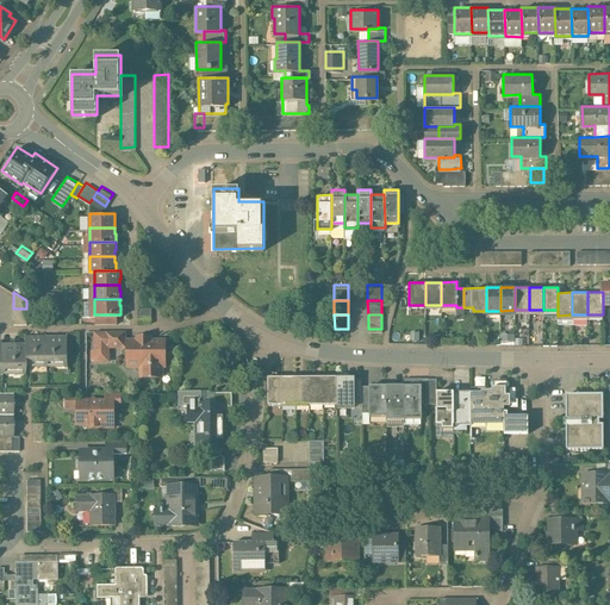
[(106,329),(94,329),(94,360),(111,360),(110,344),(106,344),(106,329)]
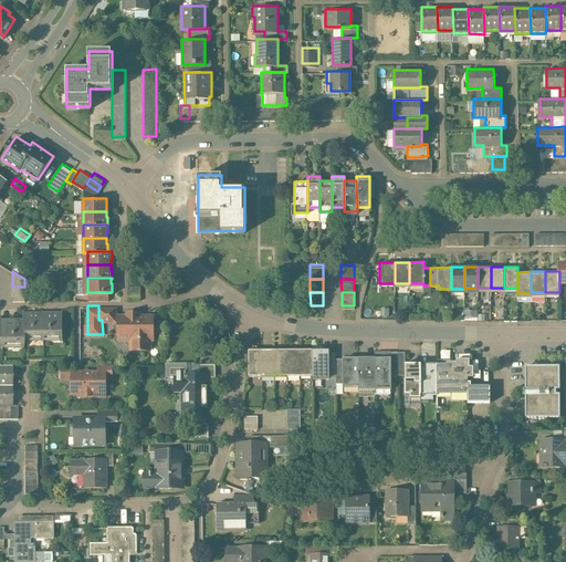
[(98,320),(102,320),(118,320),(118,314),(116,314),(116,305),(98,305),(98,320)]
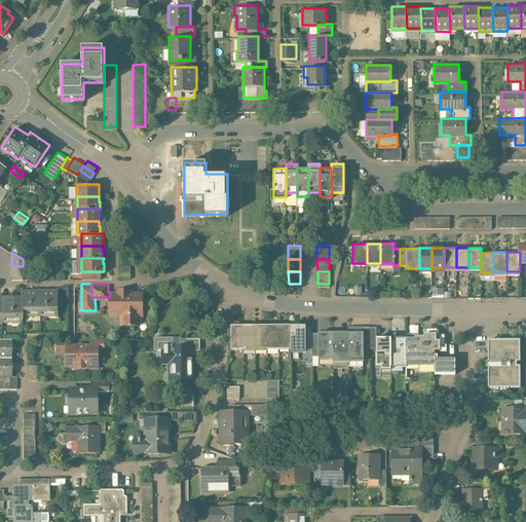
[(444,293),(444,285),(431,286),(433,294),(444,293)]
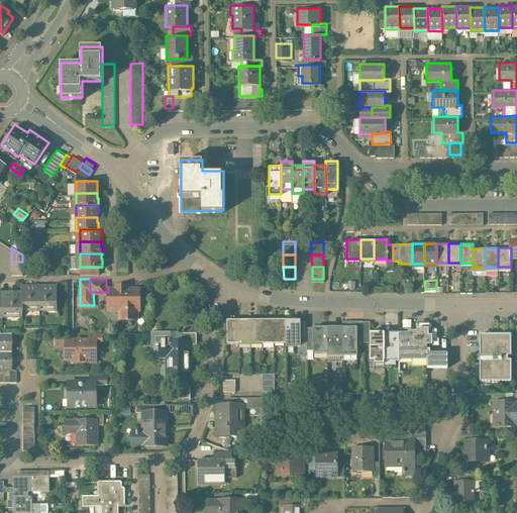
[(139,287),(127,287),(127,284),(116,284),(116,287),(108,287),(108,292),(108,308),(119,308),(119,317),(136,317),(136,307),(139,307),(139,287)]
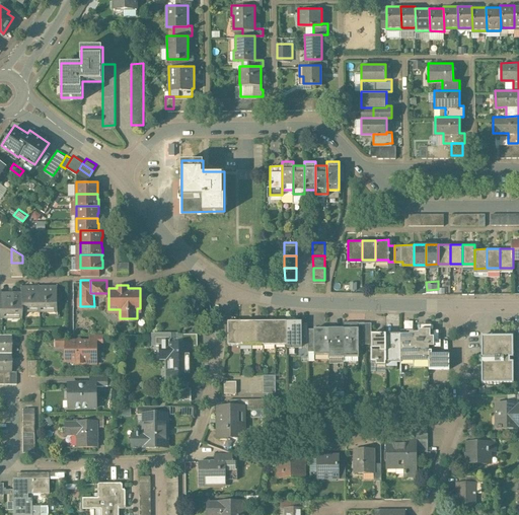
[(39,286),(20,286),(20,292),(20,306),(39,306),(39,286)]
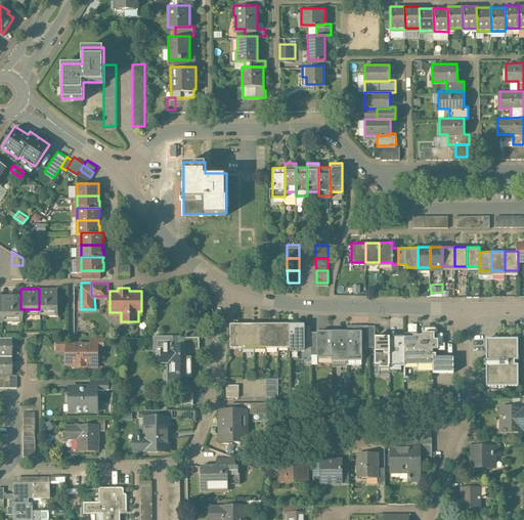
[(57,289),(39,289),(39,309),(57,309),(57,289)]
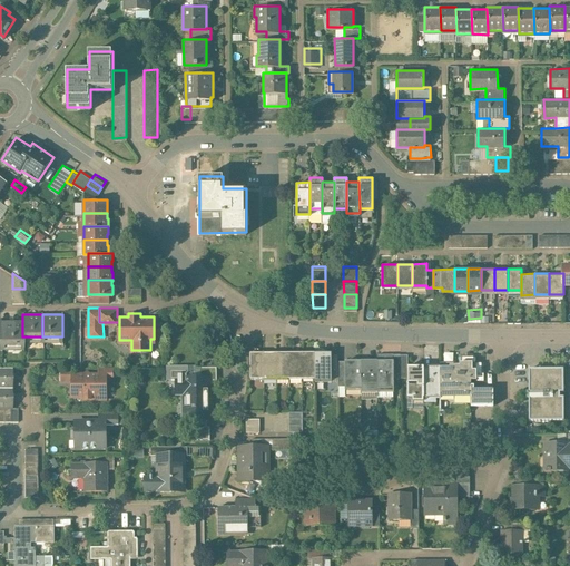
[(22,321),(1,321),(1,343),(22,343),(22,337),(22,321)]
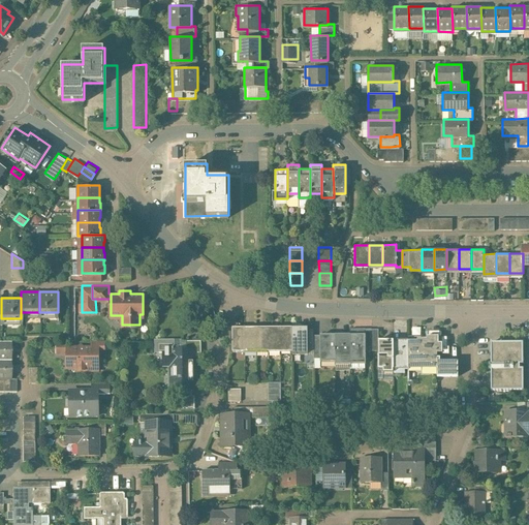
[(307,325),(292,326),(292,349),(292,351),(307,351),(307,349),(307,327),(307,325)]
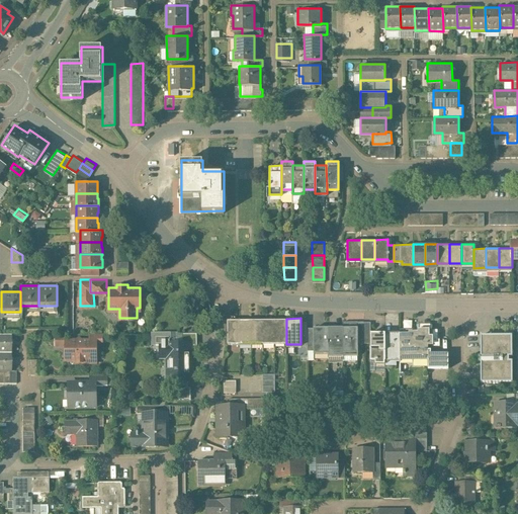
[(240,319),(228,319),(228,342),(240,342),(240,319)]
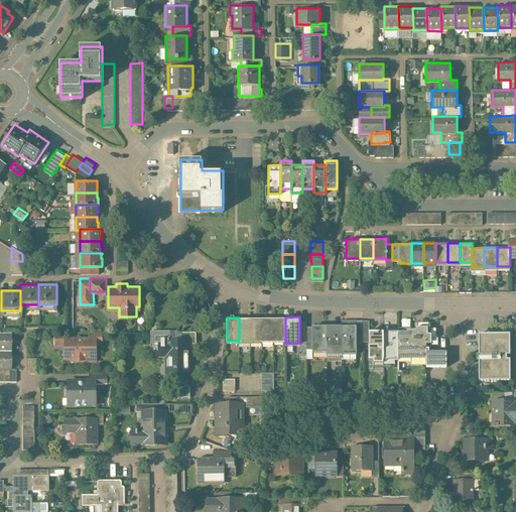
[(250,317),(239,317),(239,341),(250,341),(250,317)]
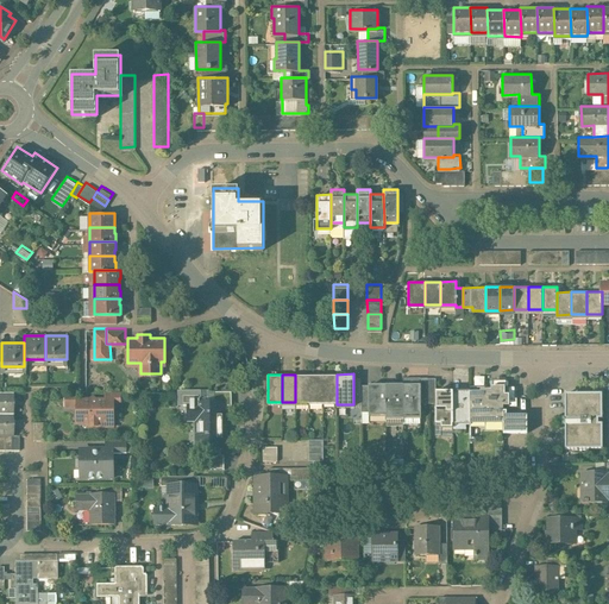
[(309,375),(295,375),(295,402),(309,402),(309,375)]
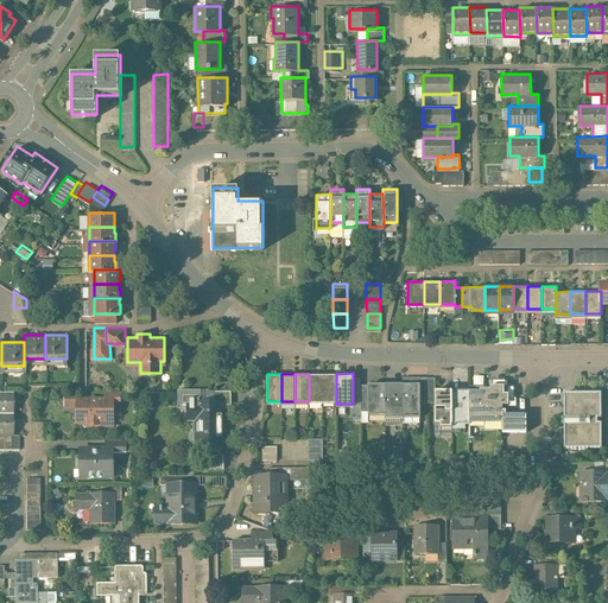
[(322,374),(309,374),(309,401),(322,401),(322,374)]
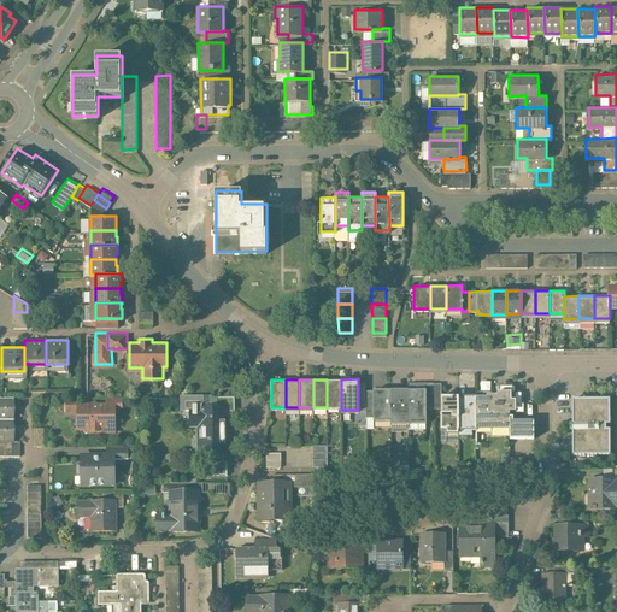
[(341,380),(327,380),(327,407),(341,407),(341,380)]
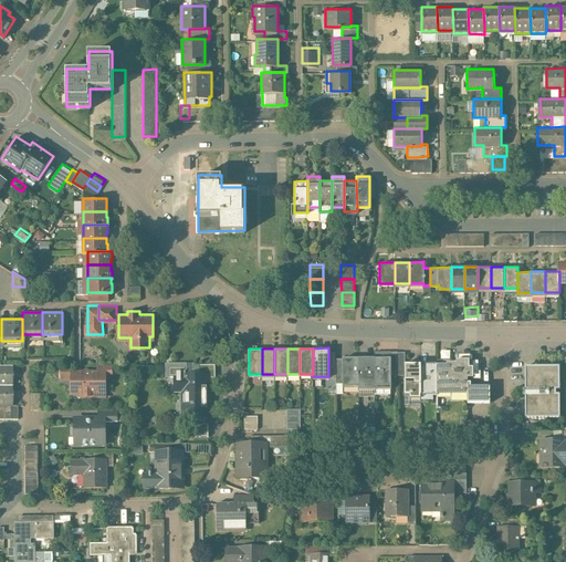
[(398,350),(391,350),(391,349),(376,350),(376,356),(391,355),(391,373),(398,373),(398,350)]
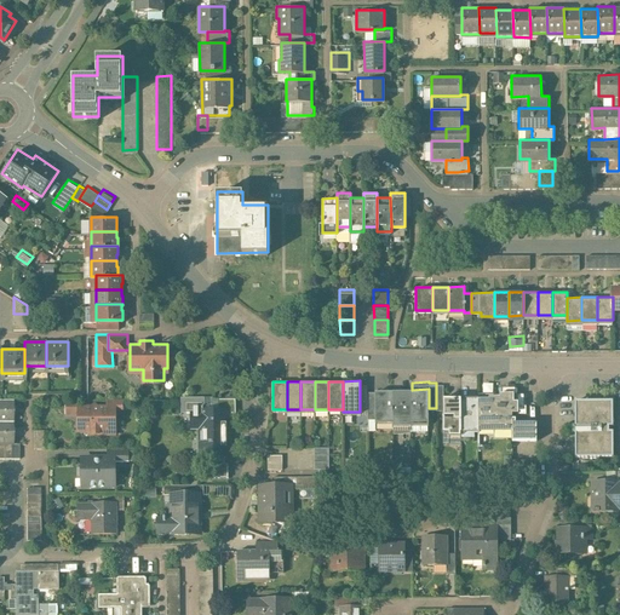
[(506,381),(506,383),(501,383),(499,385),(499,394),(504,394),(504,391),(516,391),(517,389),(517,385),(515,381),(511,383),(511,381),(506,381)]
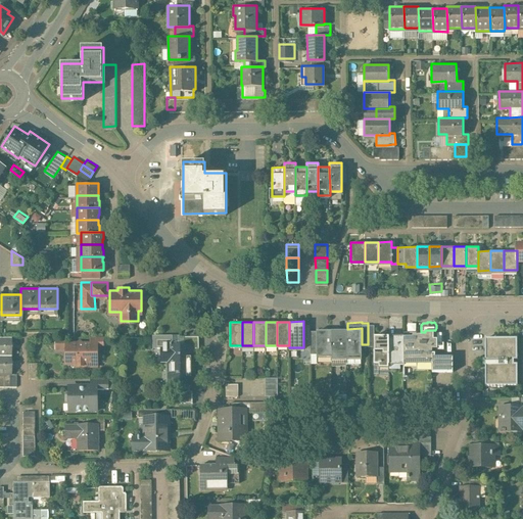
[(362,344),(362,328),(347,329),(347,323),(346,323),(346,329),(346,358),(362,358),(362,344)]
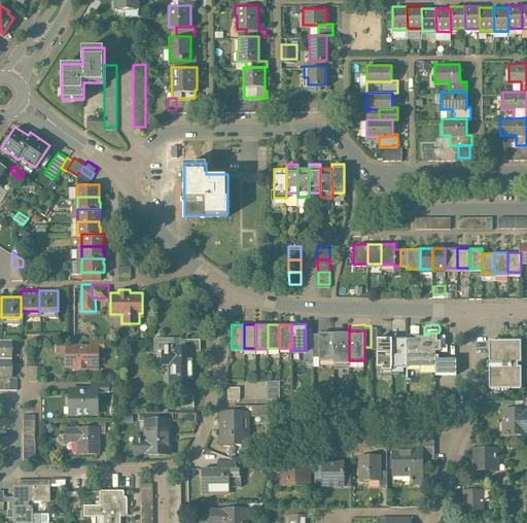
[(335,332),(318,332),(318,355),(318,358),(335,358),(335,332)]
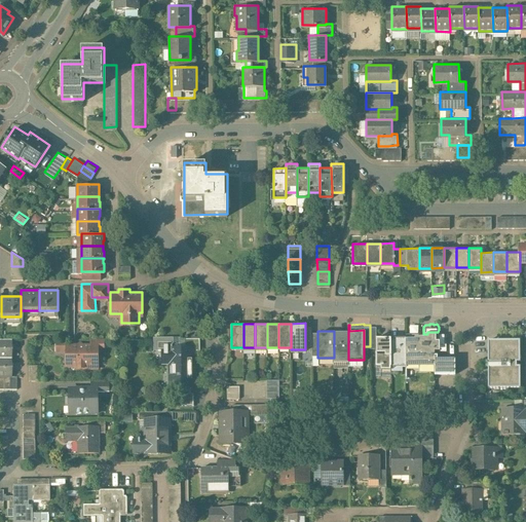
[(348,331),(334,331),(334,358),(334,361),(346,360),(348,360),(348,331)]
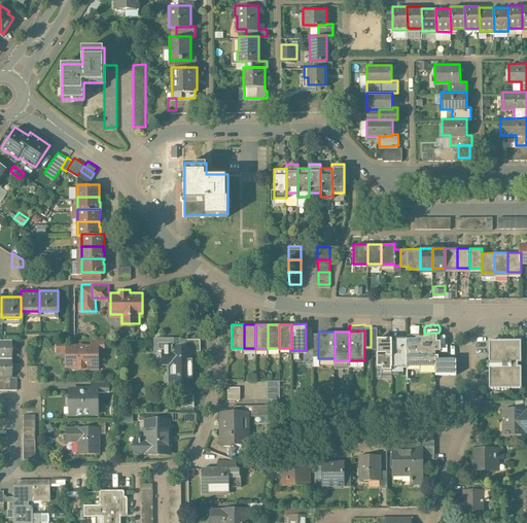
[(428,333),(428,335),(424,335),(417,335),(407,335),(407,337),(407,365),(407,367),(408,367),(408,364),(435,364),(435,357),(435,348),(440,349),(441,348),(441,344),(438,344),(438,334),(438,333),(428,333)]
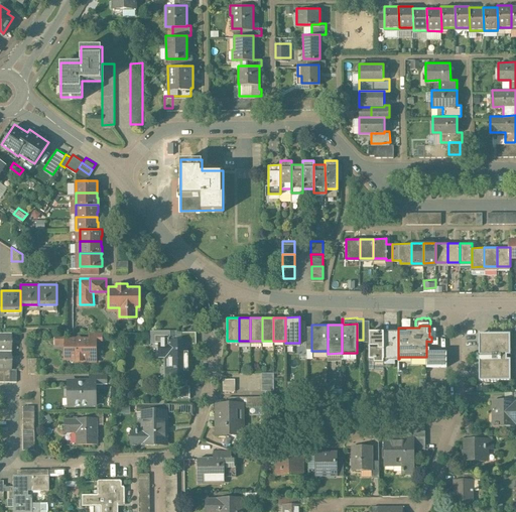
[(437,343),(437,336),(435,336),(435,326),(429,327),(429,337),(431,337),(431,341),(430,342),(430,343),(437,343)]
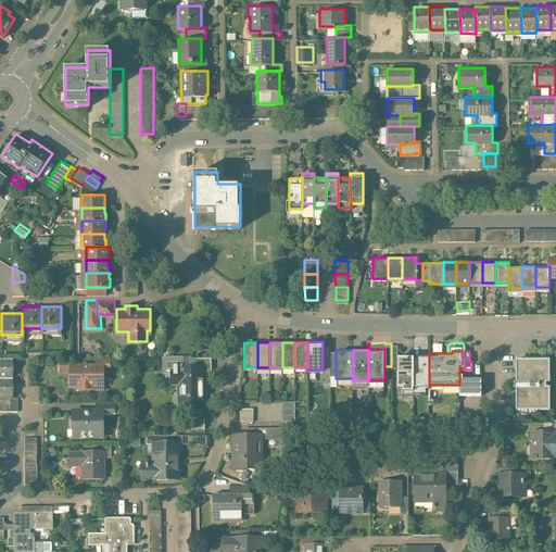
[(196,366),(174,366),(174,381),(181,381),(181,396),(184,396),(184,406),(203,406),(203,368),(211,368),(211,355),(196,355),(196,366)]
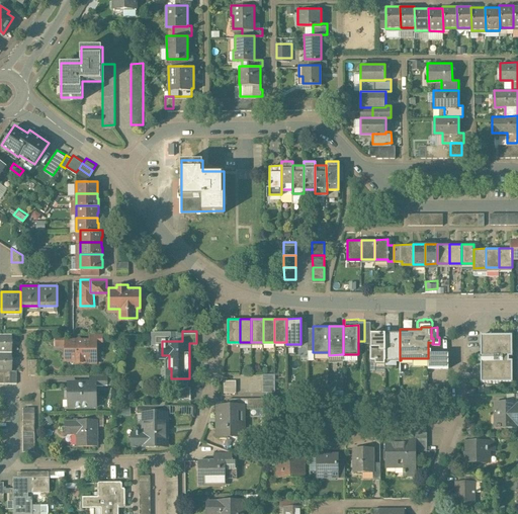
[(370,331),(369,331),(369,341),(369,359),(385,360),(385,331),(370,331)]
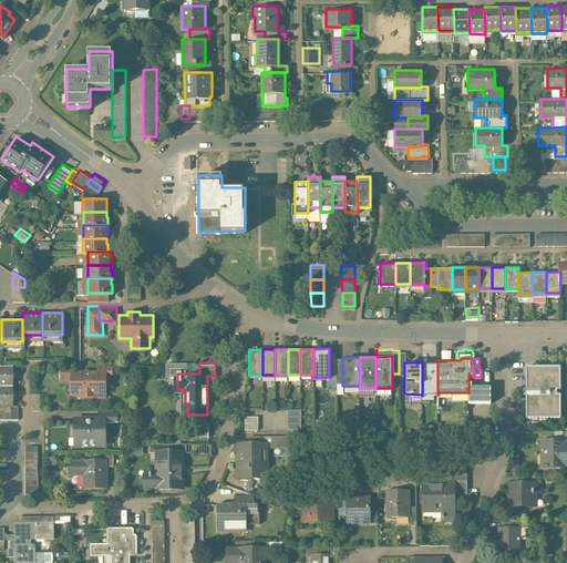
[(437,393),(437,362),(422,362),(422,395),(437,393)]
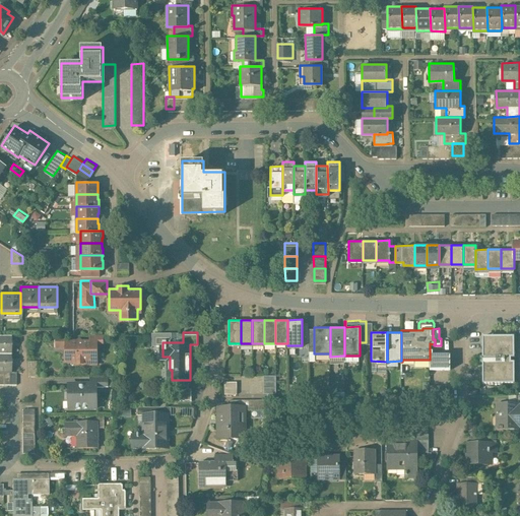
[(11,333),(0,333),(0,351),(11,351),(11,333)]
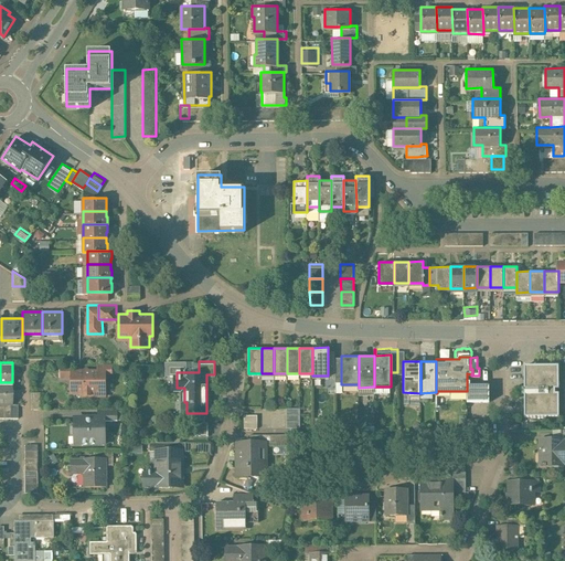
[(86,367),(84,369),(72,369),(72,391),(83,391),(83,393),(105,393),(105,369),(112,369),(112,362),(98,362),(98,369),(88,369),(86,367)]
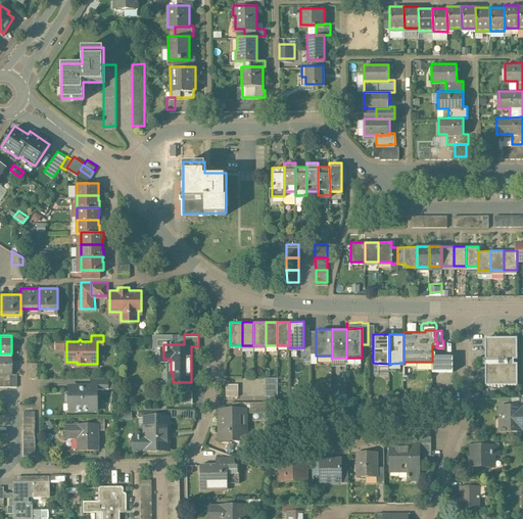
[(506,339),(491,339),(491,342),(488,342),(488,358),(495,358),(495,362),(486,362),(485,362),(485,383),(517,383),(517,362),(516,362),(514,362),(514,358),(516,358),(517,358),(517,336),(506,336),(506,337),(506,339)]
